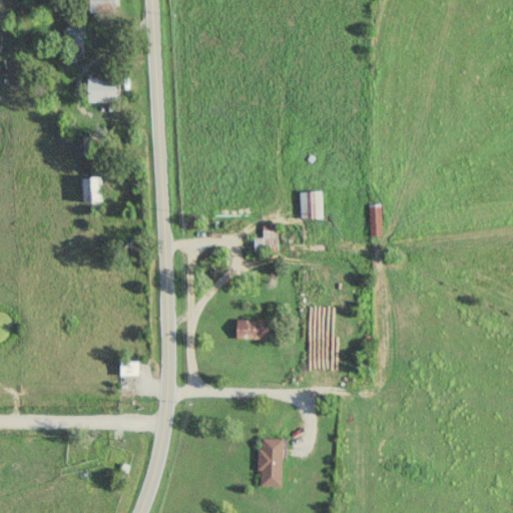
[(89,0),(90,10),(116,9),(115,0),(89,0)]
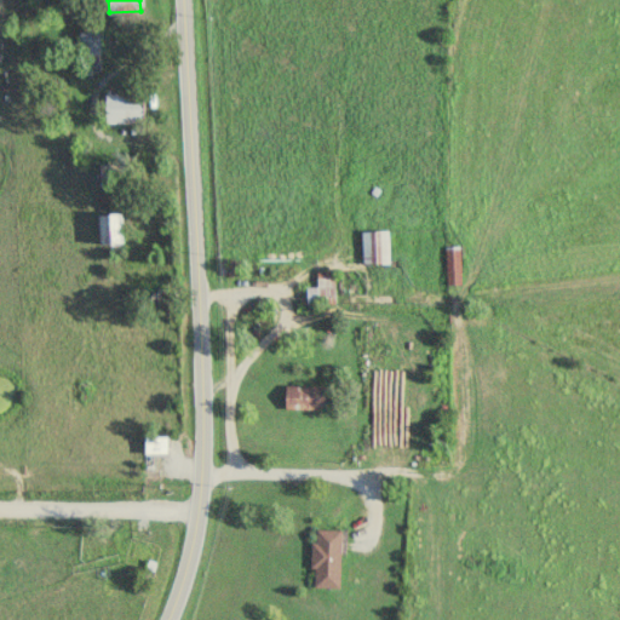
[(101,246),(124,245),(122,216),(99,216),(101,246)]
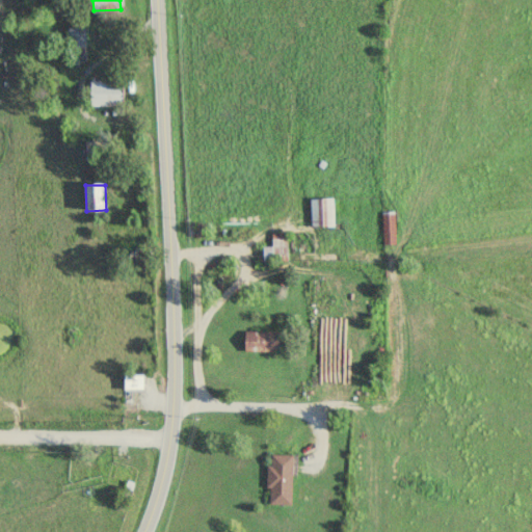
[(312,200),(312,228),(336,227),(335,198),(312,200)]
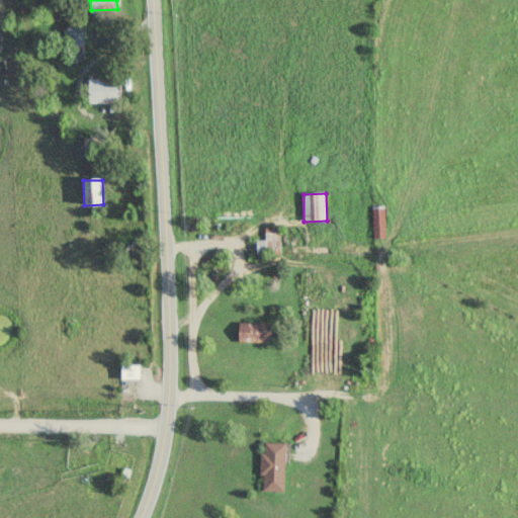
[(385,208),(372,208),(373,239),(386,238),(385,208)]
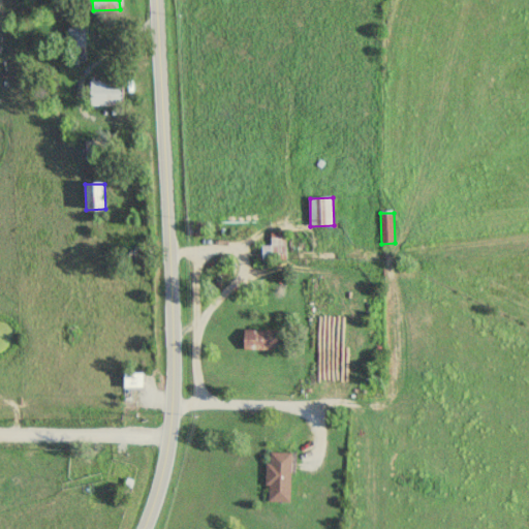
[(287,256),(287,237),(276,238),(276,232),(271,232),(271,245),(262,246),(262,257),(287,256)]
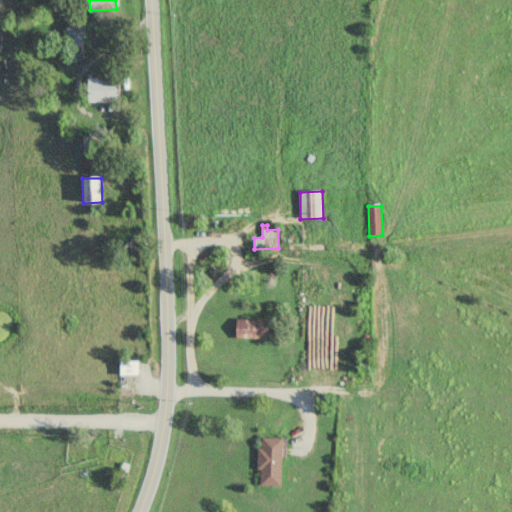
[(237,319),(237,338),(270,339),(270,320),(237,319)]
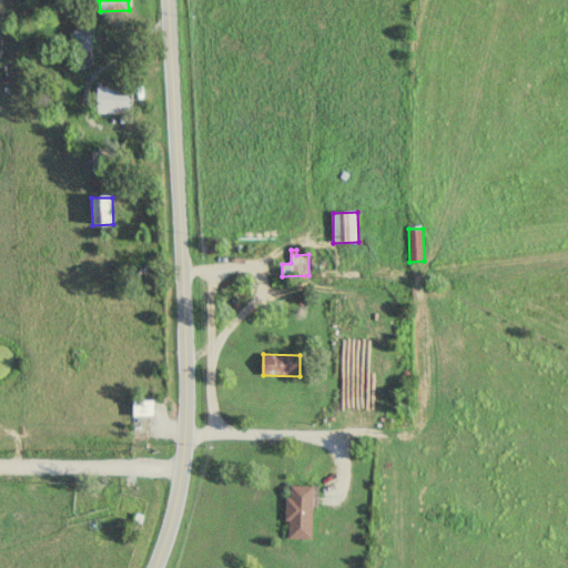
[(154,402),(134,401),(134,417),(154,417),(154,402)]
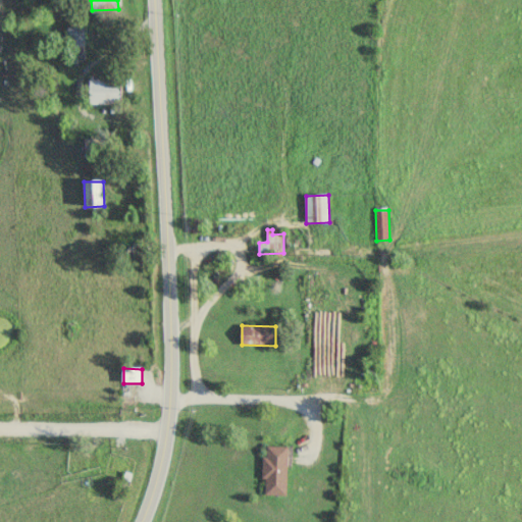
[(290,448),(268,447),(267,457),(263,457),(263,480),(266,480),(266,496),(288,497),(290,448)]
